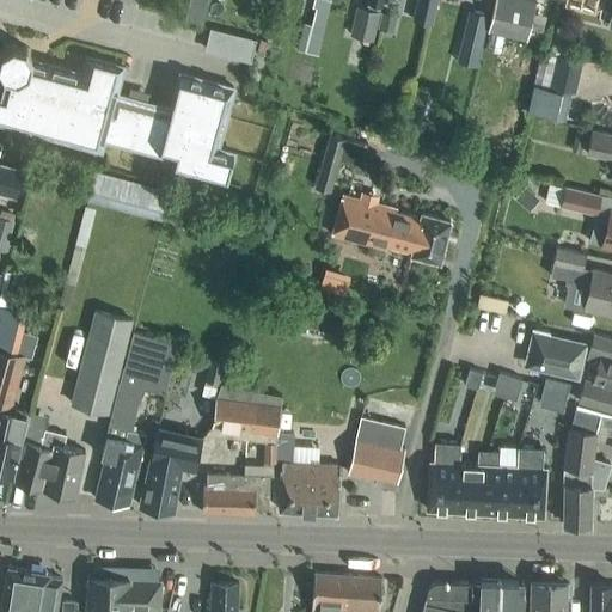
[(202,24),(207,0),(189,0),(185,19),(202,24)]
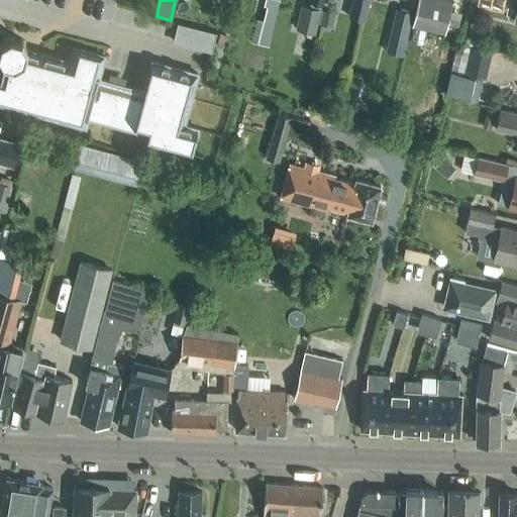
[(365,20),(369,0),(351,0),(347,16),(365,20)]
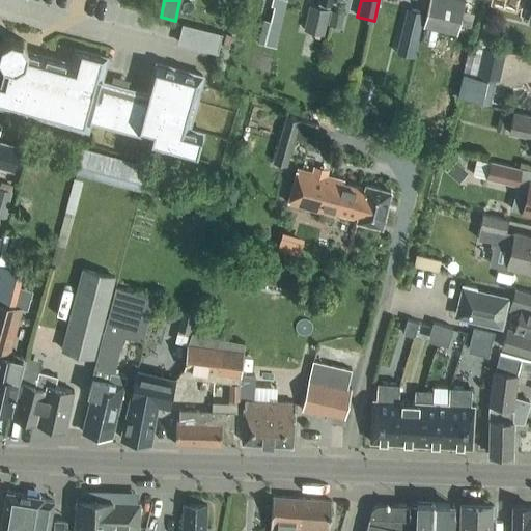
[(464,0),(428,0),(423,26),(438,29),(457,34),(465,0),(464,0)]
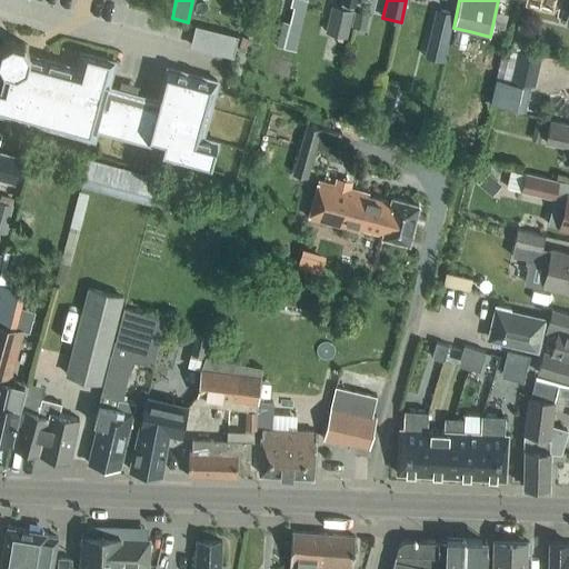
[(353,33),(356,23),(370,26),(372,9),(335,3),(331,31),(353,33)]
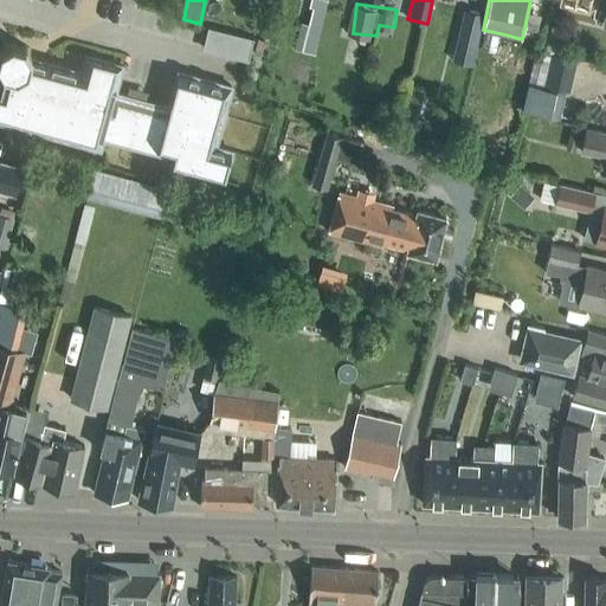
[(464,10),(456,43),(476,47),(484,14),(464,10)]
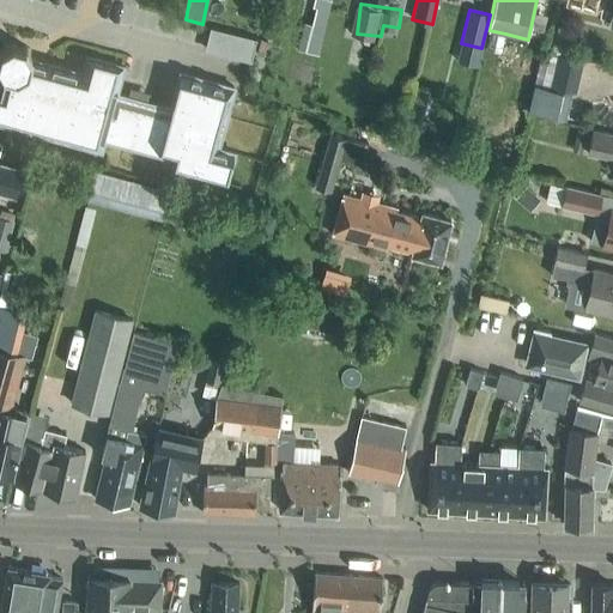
[(254,38),(207,26),(201,49),(248,61),(254,38)]
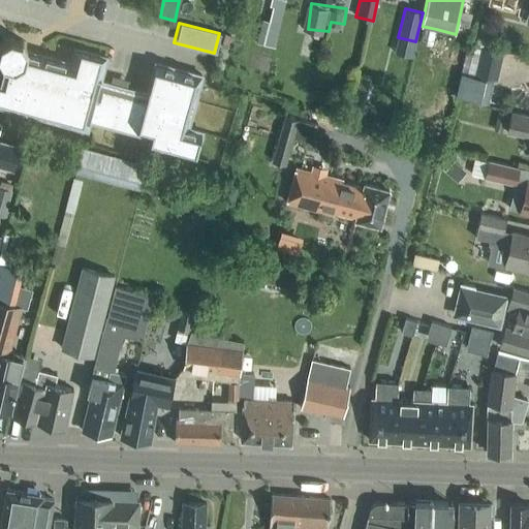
[(436,29),(422,26),(417,42),(433,47),(436,29)]
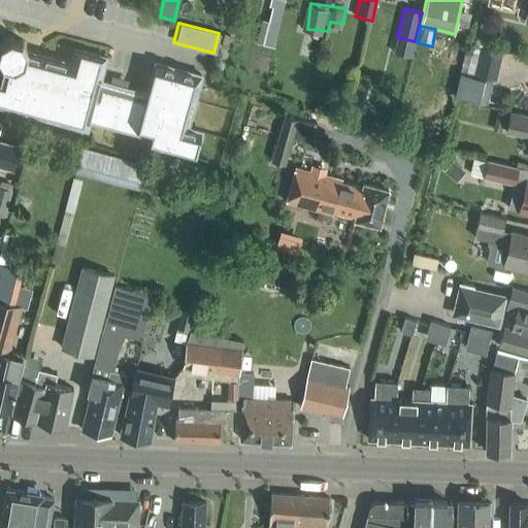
[(69,61),(26,48),(22,41),(10,38),(0,44),(0,45),(0,58),(4,66),(1,75),(0,74),(0,107),(88,131),(91,122),(149,137),(145,146),(196,161),(204,130),(190,126),(204,73),(155,60),(146,92),(102,79),(108,57),(73,46),(69,61)]
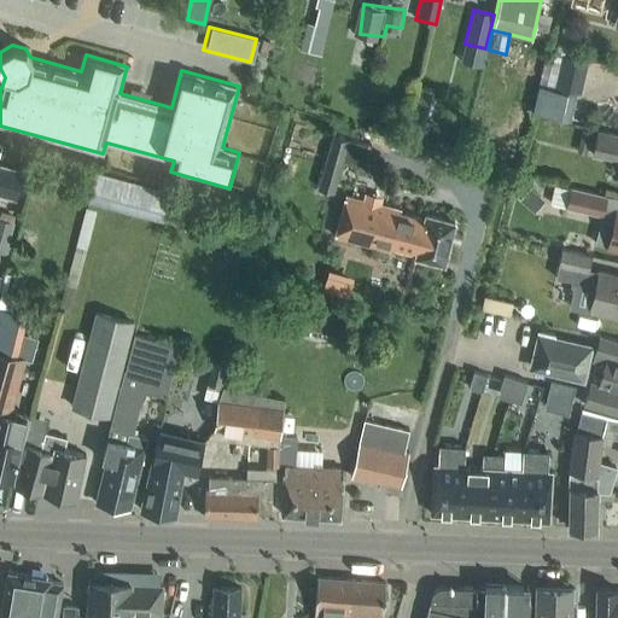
[(561,56),(549,53),(542,87),(581,95),(588,62),(561,56)]
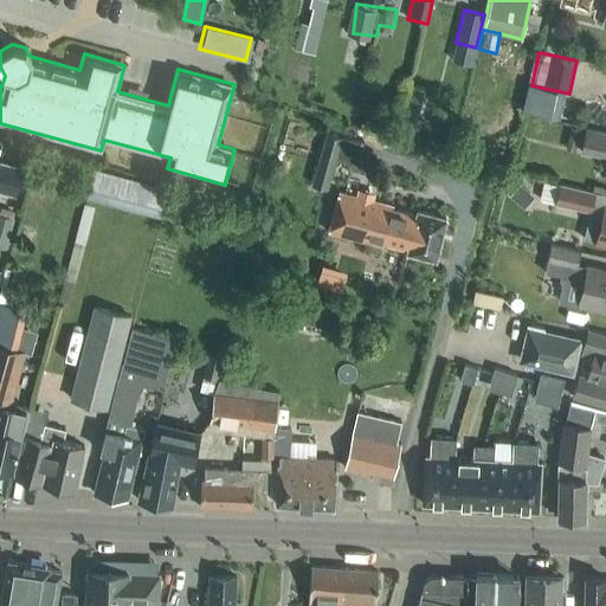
[(605,133),(586,129),(581,152),(605,156),(605,133)]
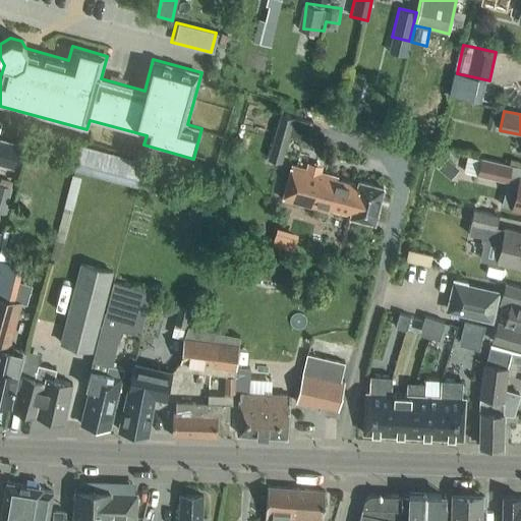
[(280,113),(268,158),(282,162),(289,134),(308,140),(313,122),(280,113)]
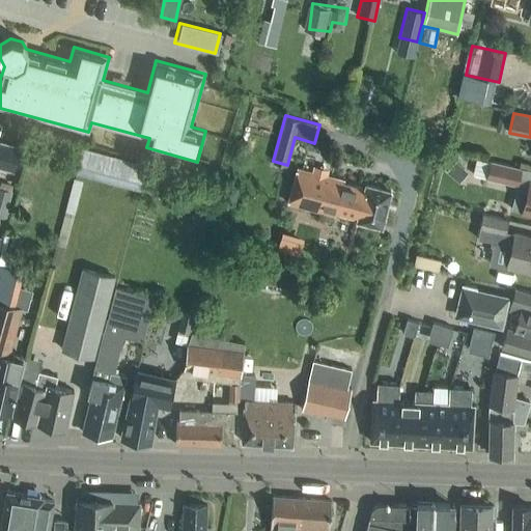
[(19,143),(0,138),(0,162),(12,166),(19,143)]
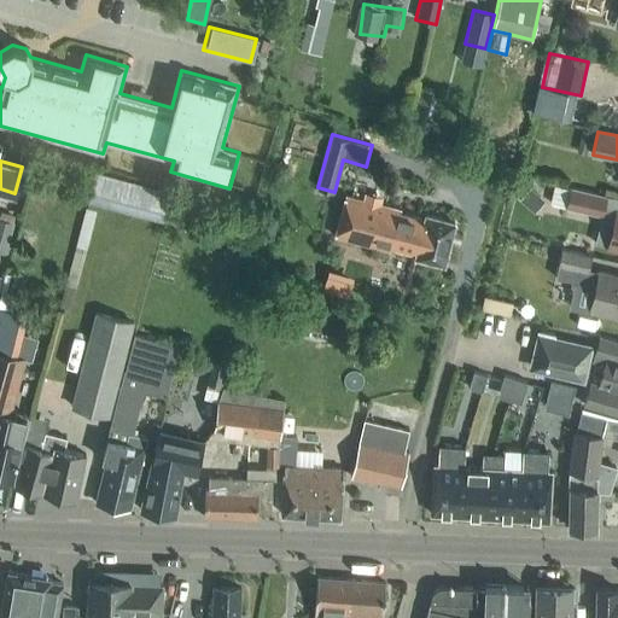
[(169,220),(178,188),(103,169),(94,202),(169,220)]
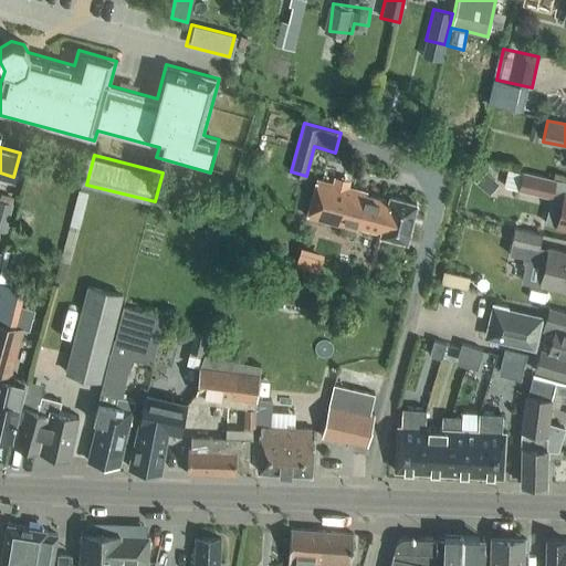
[(522,173),(507,169),(503,186),(519,190),(552,198),(556,179),(523,171),(522,173)]
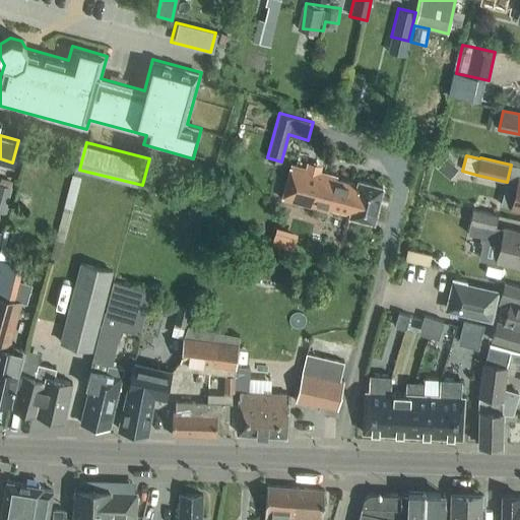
[(356,184),(336,179),(336,177),(290,165),(282,198),(328,210),(328,207),(349,212),(348,215),(373,221),(382,186),(358,180),(356,184)]
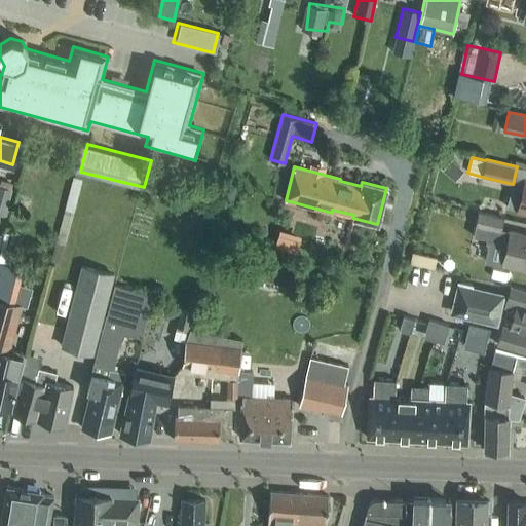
[(11,189),(0,186),(0,208),(6,210),(11,189)]
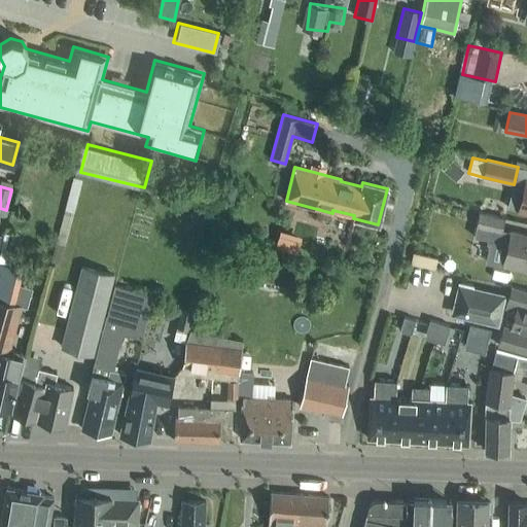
[(504,243),(507,231),(501,230),(504,218),(479,212),(473,236),(504,243)]
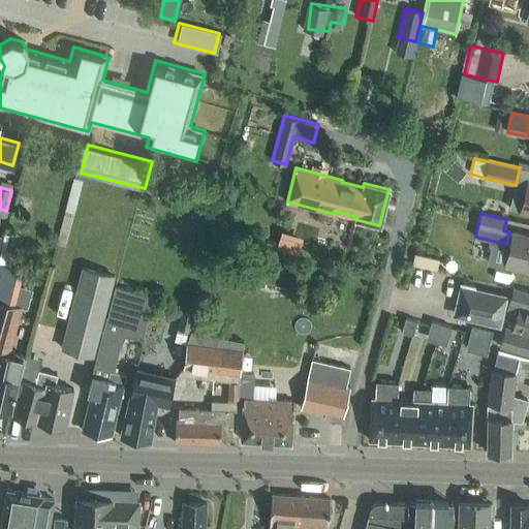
[(279,231),(275,245),(297,252),(301,238),(279,231)]
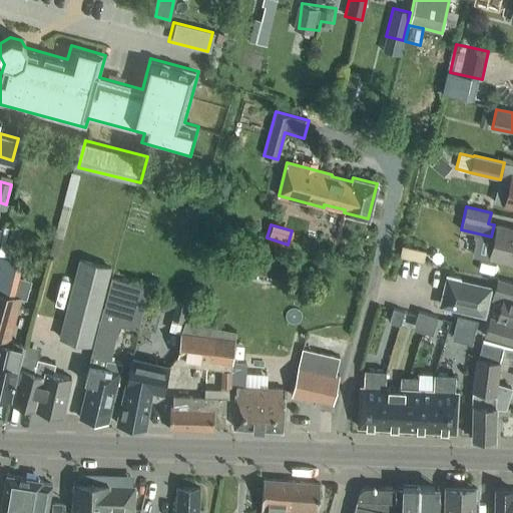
[(512,228),(497,225),(489,258),(512,263),(512,228)]
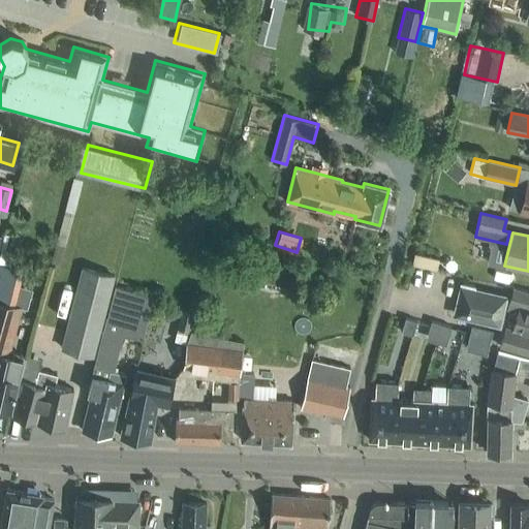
[(421,252),(419,261),(443,265),(444,255),(421,252)]
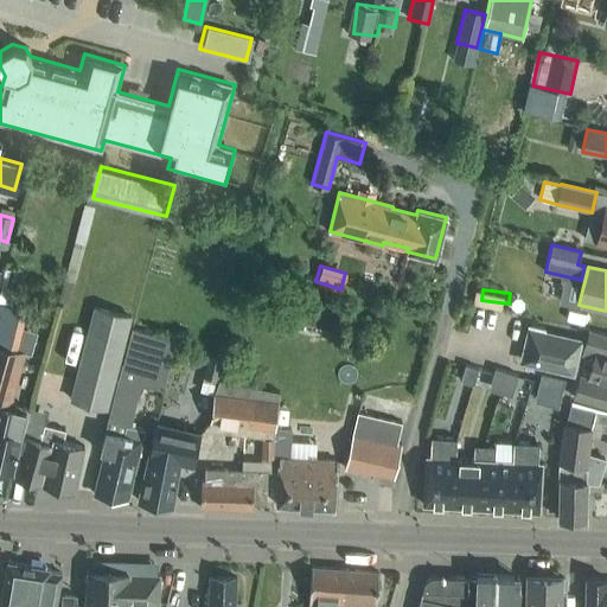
[(107,410),(132,315),(94,306),(69,400),(107,410)]
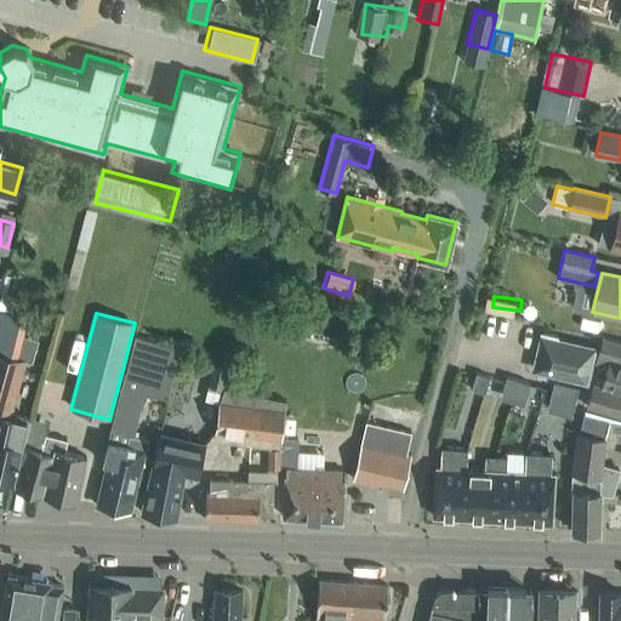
[(166,398),(178,348),(135,336),(124,371),(102,461),(106,462),(96,505),(130,510),(147,439),(132,436),(138,406),(144,397),(144,394),(166,398)]
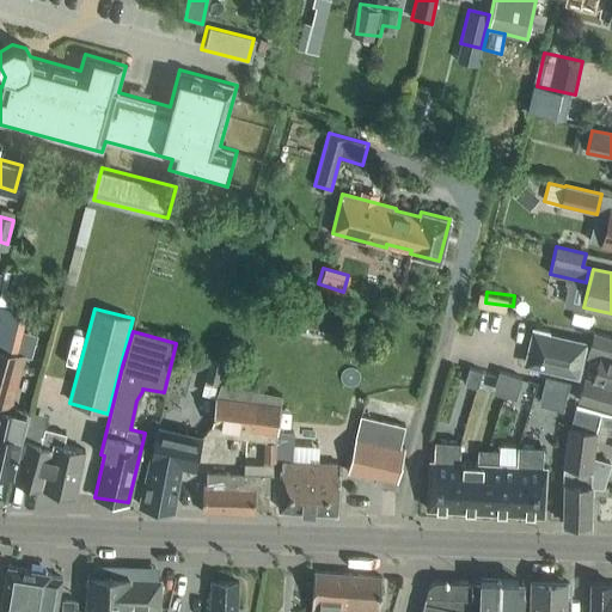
[(534,332),(527,363),(571,373),(579,375),(586,344),(579,343),(534,332)]
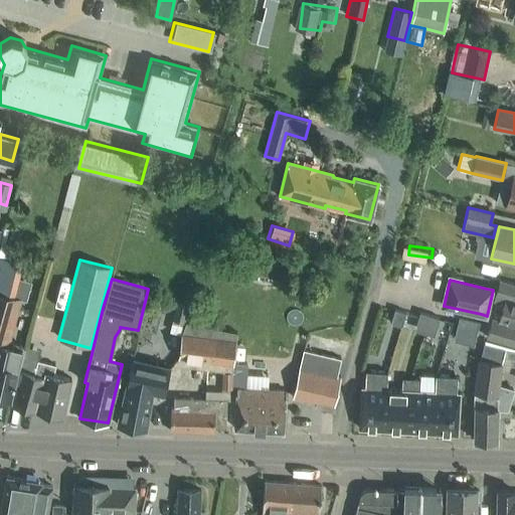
[(505,305),(501,320),(492,317),(486,337),(514,345),(514,284),(499,280),(493,301),(505,305)]
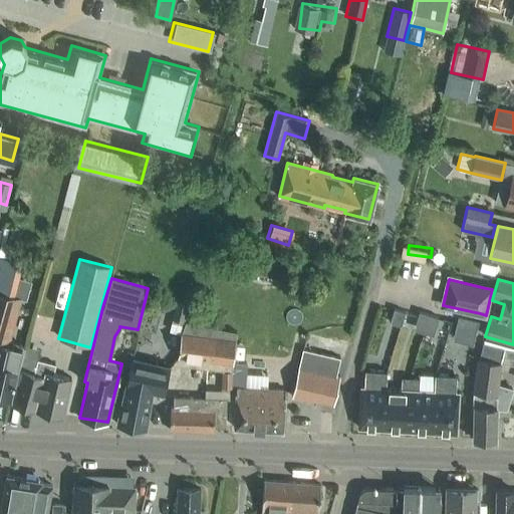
[(0,338),(8,340),(10,341),(22,297),(0,291),(0,338)]
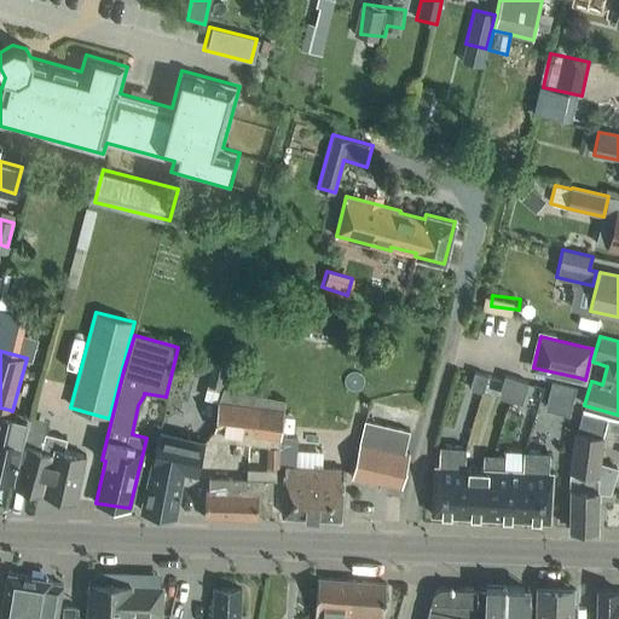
[(213,360),(207,383),(223,387),(227,364),(213,360)]
